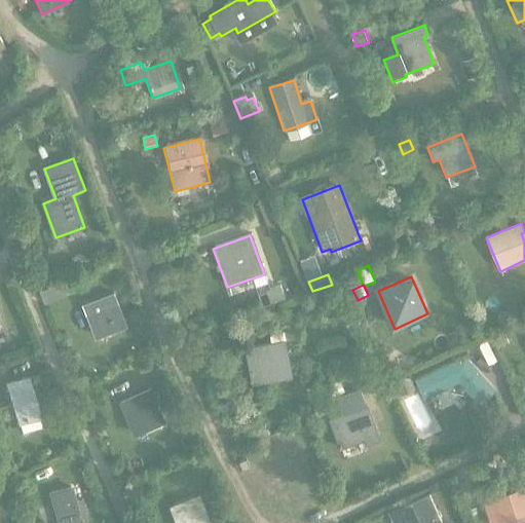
[(282,287),(267,292),(271,304),(286,299),(282,287)]
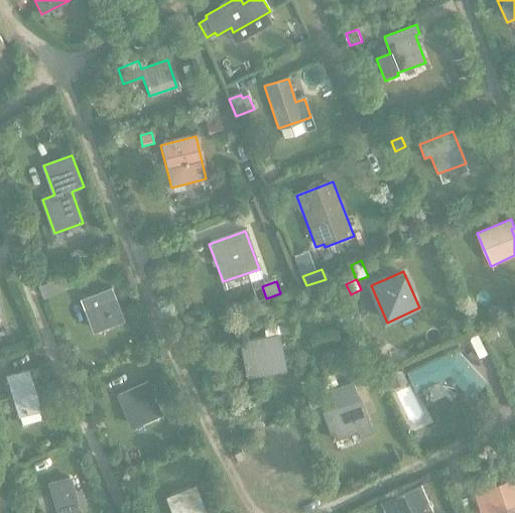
[(84,303),(91,324),(92,324),(94,332),(114,325),(114,326),(124,322),(113,292),(84,303)]
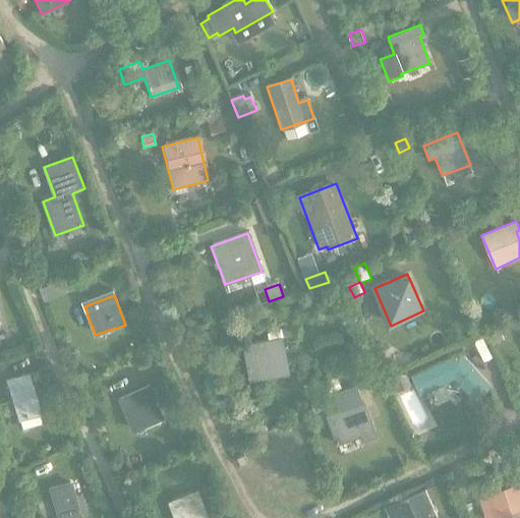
[(312,301),(299,304),(301,313),(314,310),(312,301)]
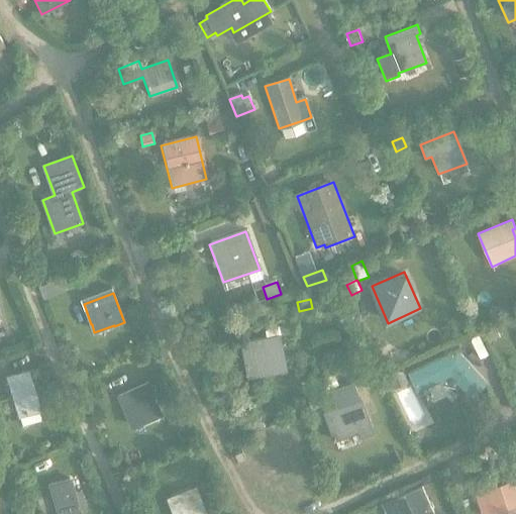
[(496,329),(486,334),(489,342),(500,337),(496,329)]
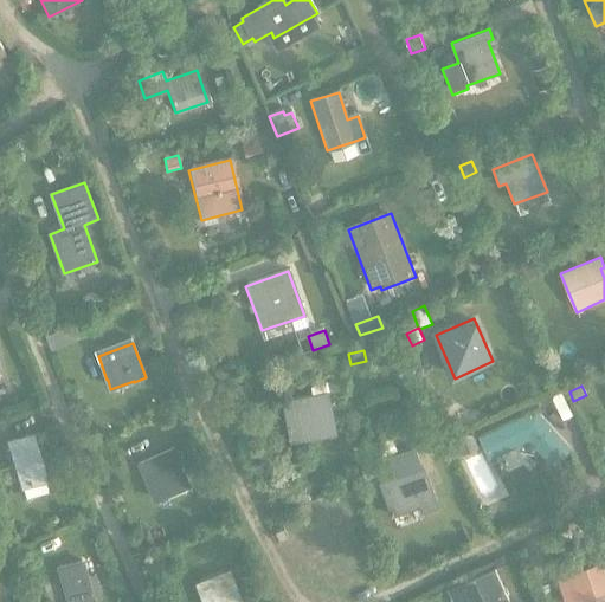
[(295,402),(284,405),(289,437),(290,444),(302,441),(329,437),(336,435),(328,387),(314,390),(315,399),(295,402)]
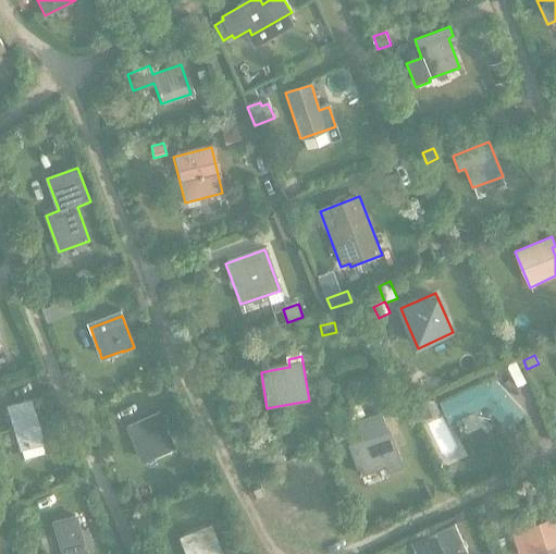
[(523,413),(492,378),(441,402),(451,421),(477,409),(494,411),(508,427),(523,413)]
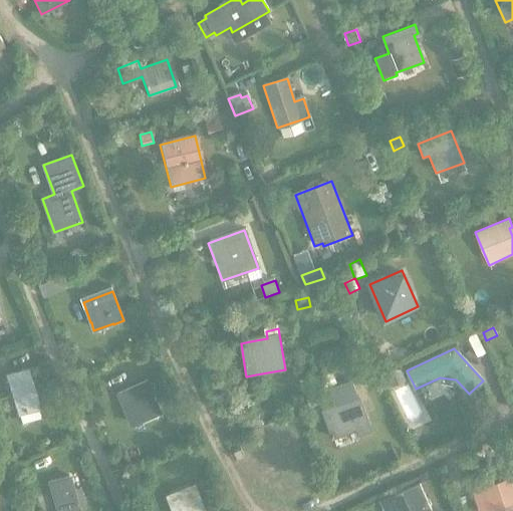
[(7,375),(19,416),(41,410),(29,368),(7,375)]
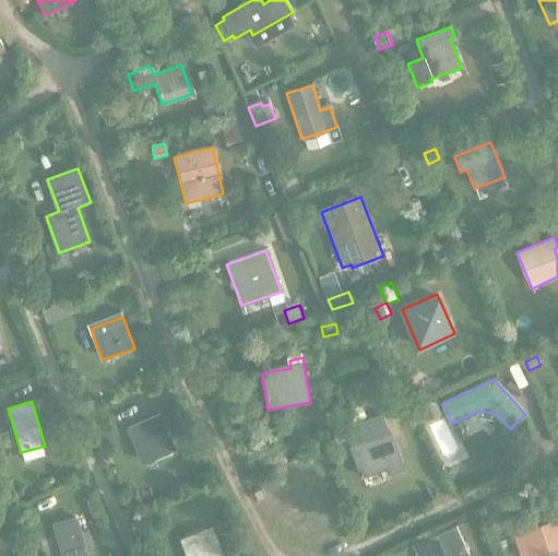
[(434,401),(422,407),(427,421),(440,415),(434,401)]
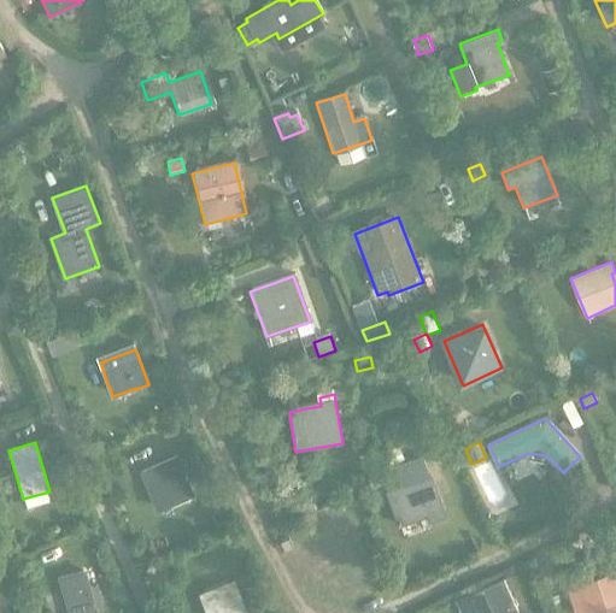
[(399,447),(387,452),(394,467),(406,461),(399,447)]
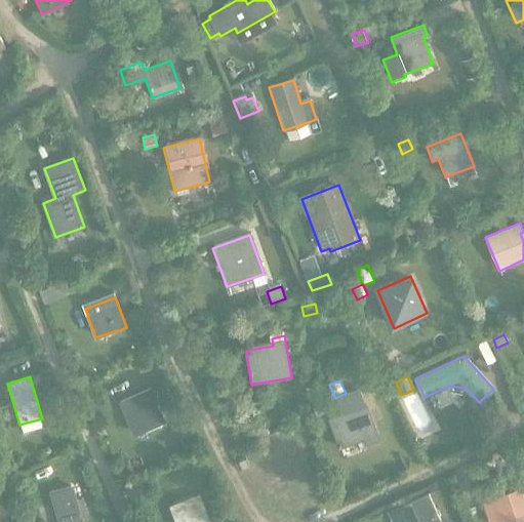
[(341,415),(329,419),(339,449),(363,441),(365,445),(378,441),(367,406),(365,407),(359,390),(335,398),(341,415)]
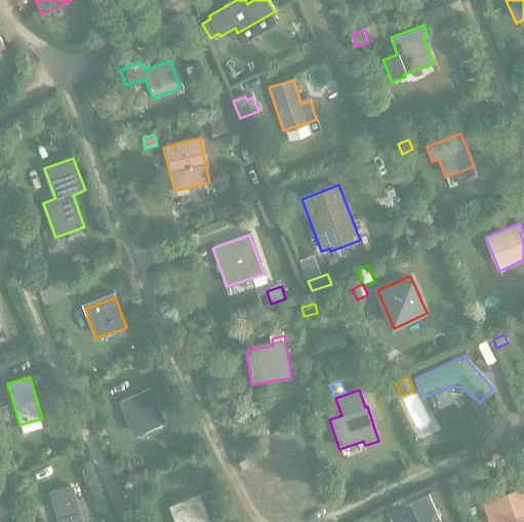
[(121,403),(133,435),(164,423),(152,392),(121,403)]
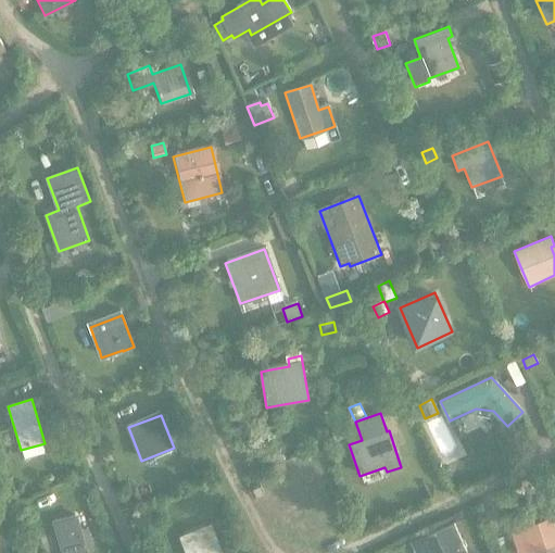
[(103,417),(87,425),(92,438),(110,430),(103,417)]
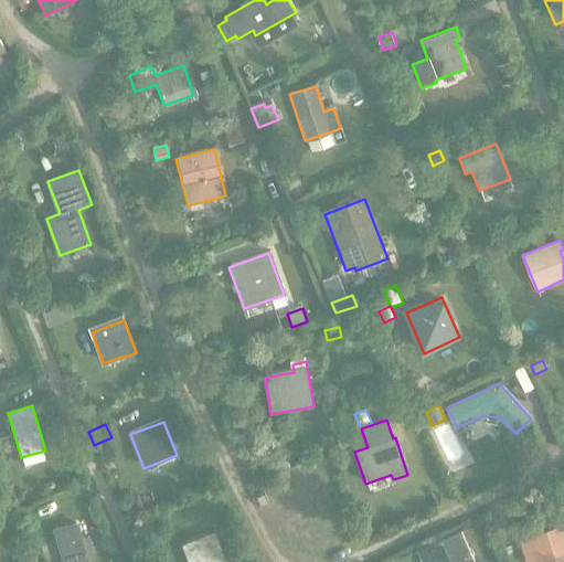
[(353,431),(338,436),(342,446),(357,439),(353,431)]
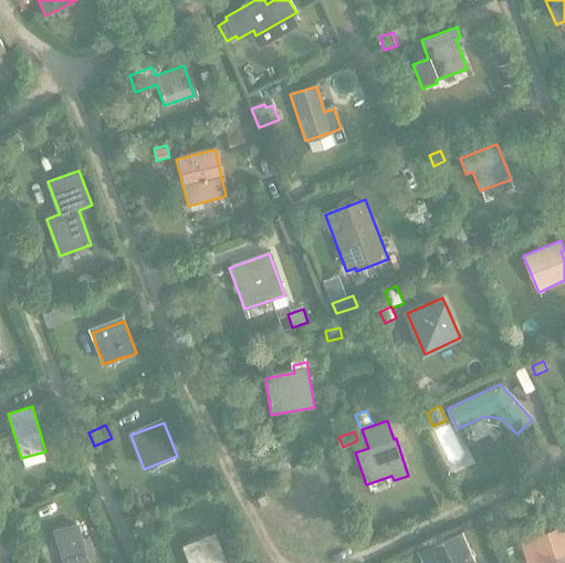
[(264,497),(257,501),(260,509),(269,506),(264,497)]
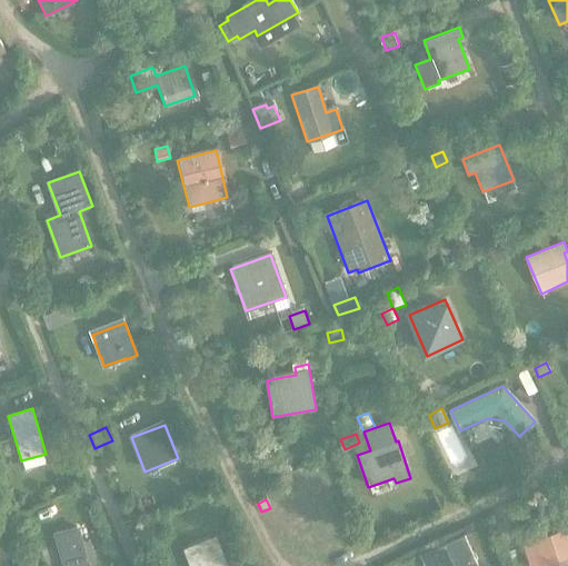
[(514,502),(508,514),(520,518),(525,506),(514,502)]
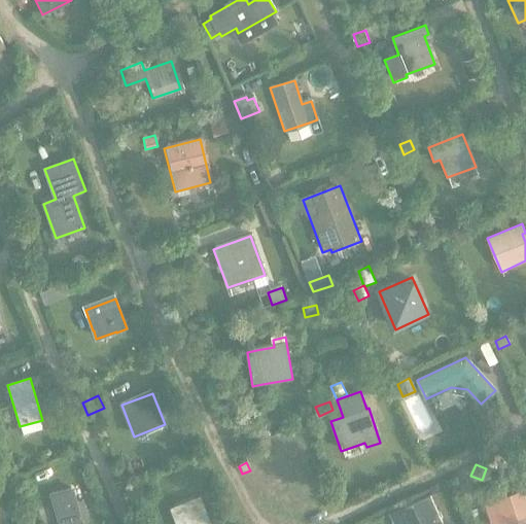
[(73,489),(50,495),(58,523),(79,523),(83,522),(89,521),(83,500),(77,502),(73,489)]
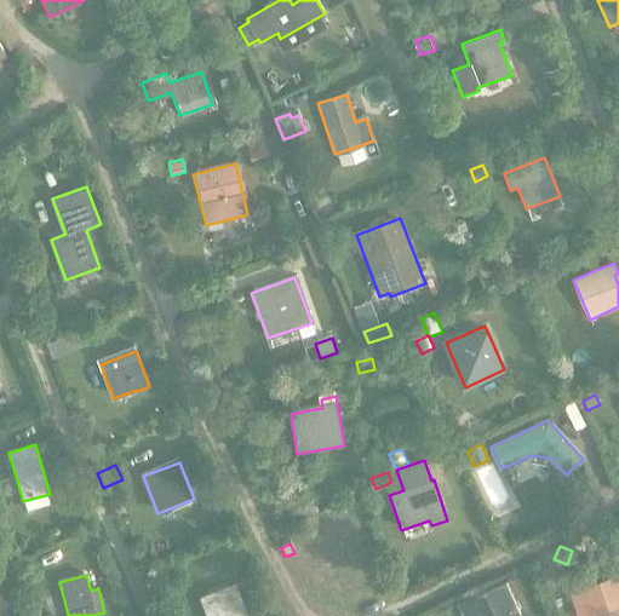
[(167,576),(153,582),(158,596),(173,588),(167,576)]
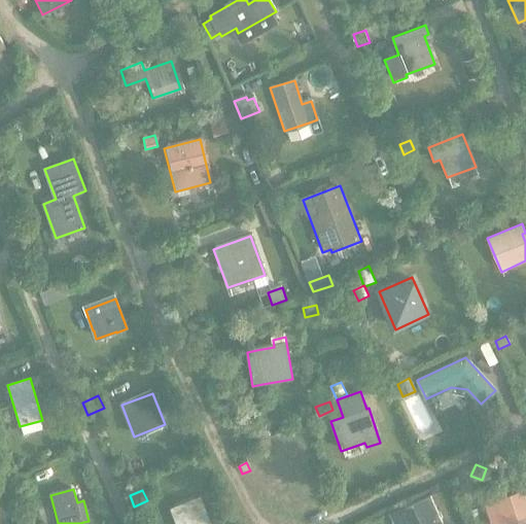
[(498,499),(484,503),(490,523),(525,523),(525,490),(510,495),(498,499)]
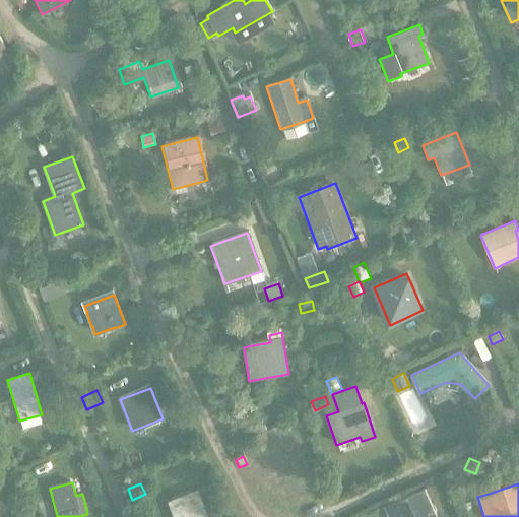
[(170,502),(175,516),(207,516),(197,491),(170,502)]
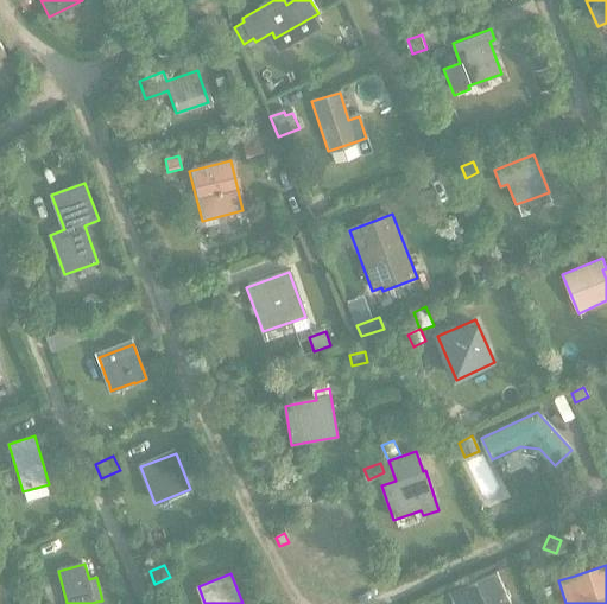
[(475,582),(449,593),(454,603),(510,603),(495,573),(476,583),(475,582)]
